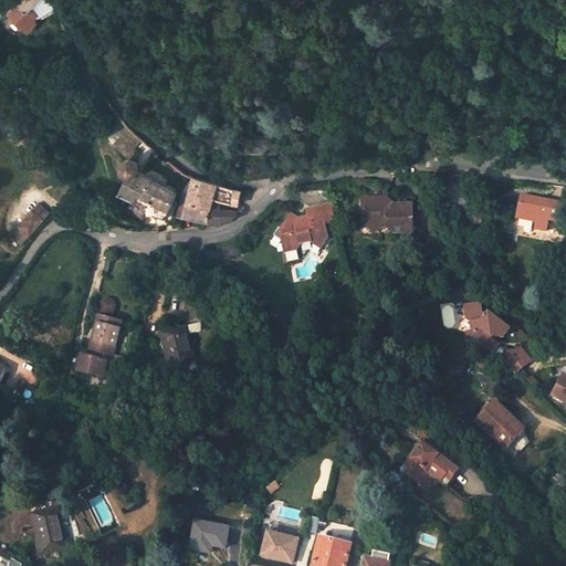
[(18,0),(9,13),(28,31),(35,23),(34,21),(34,20),(35,17),(37,14),(30,9),(38,0),(18,0)]
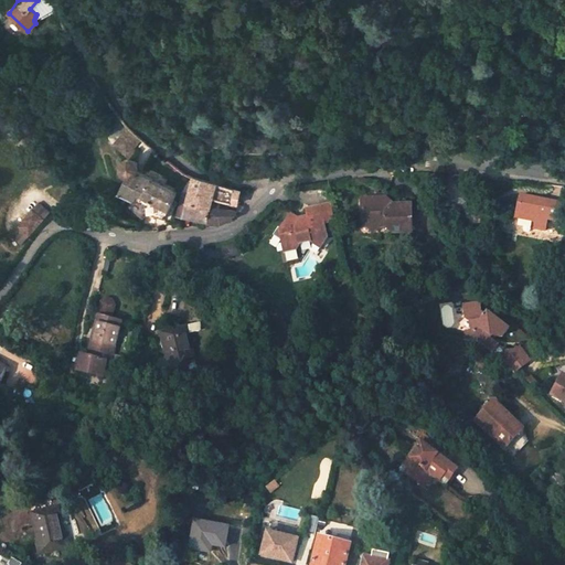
[(46,0),(38,0),(30,9),(36,14),(39,17),(54,8),(46,0)]
